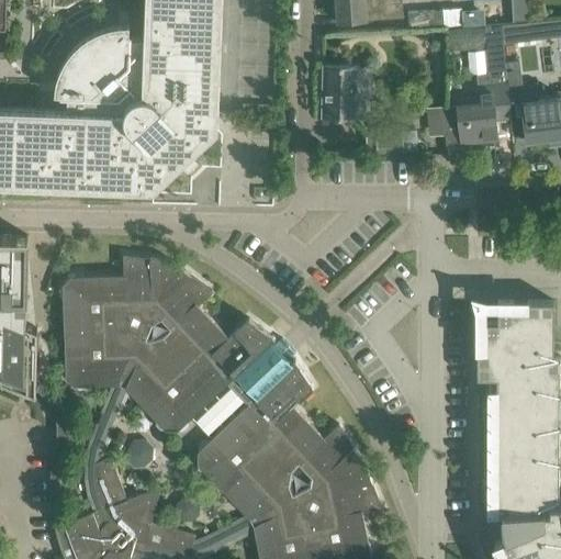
[(0,187),(152,192),(184,163),(190,169),(197,163),(191,156),(216,133),(221,0),(144,0),(143,41),(127,40),(127,26),(123,26),(116,28),(112,28),(108,29),(102,31),(98,32),(94,33),(90,35),(87,37),(83,40),(80,42),(78,44),(74,47),(70,51),(68,54),(65,58),(63,62),(62,65),(58,70),(56,76),(55,79),(54,85),(53,90),(53,93),(53,96),(53,100),(53,103),(53,109),(0,105),(0,59),(3,59),(6,0),(0,0),(0,187)]
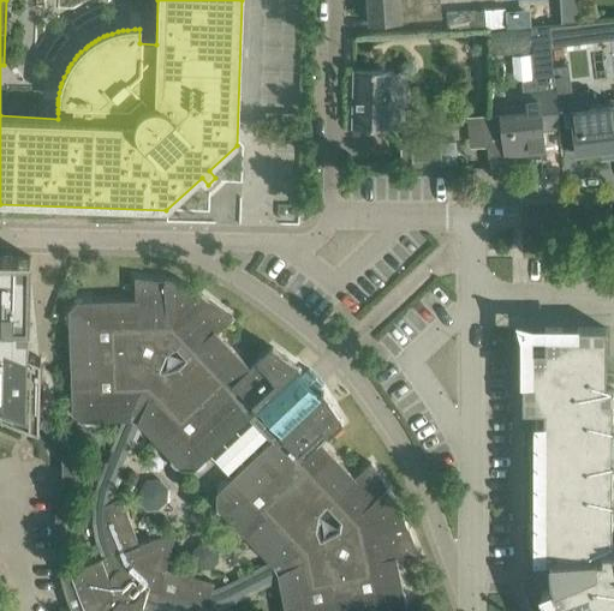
[(365,0),(368,27),(440,22),(437,0),(365,0)]
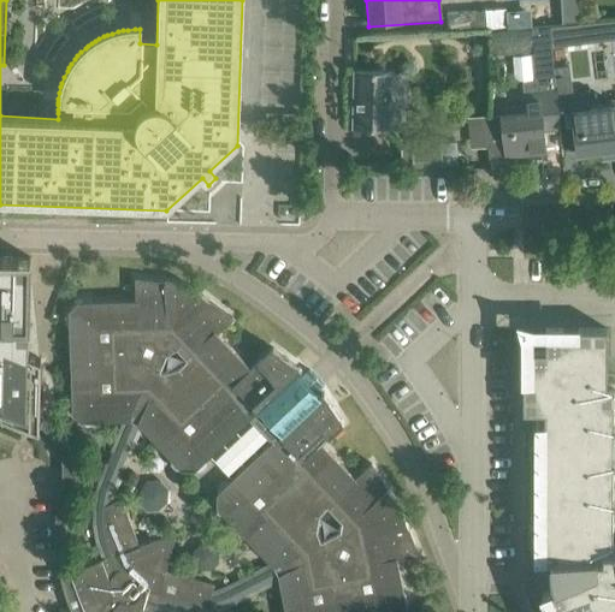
[(579,11),(561,11),(562,25),(579,25),(579,11)]
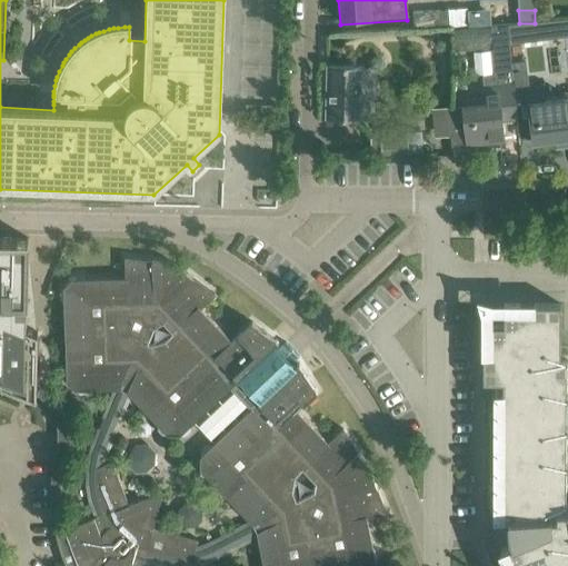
[(414,31),(468,28),(467,11),(411,15),(414,31)]
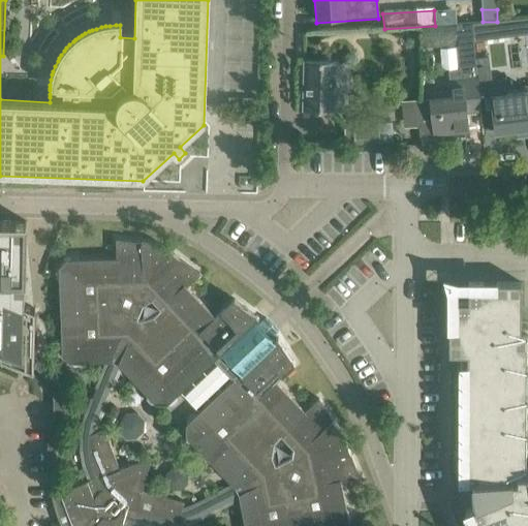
[(492,25),(492,37),(520,36),(519,24),(492,25)]
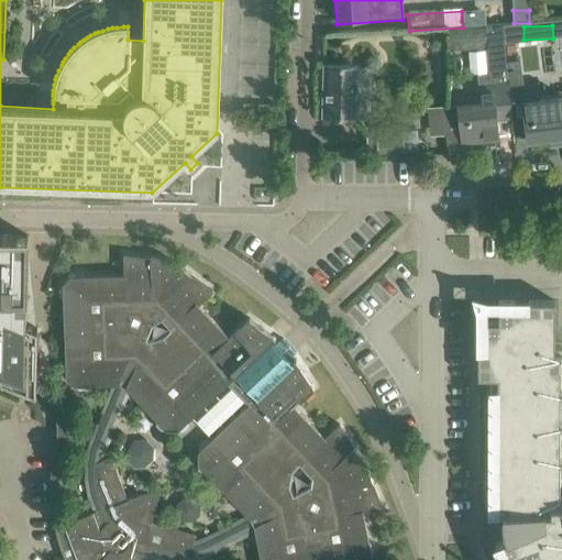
[(505,65),(500,26),(485,29),(487,53),(489,77),(477,78),(481,105),(442,108),(443,116),(445,136),(445,145),(460,144),(460,146),(489,143),(489,138),(497,136),(496,121),(510,119),(508,97),(506,81),(505,68),(505,65)]
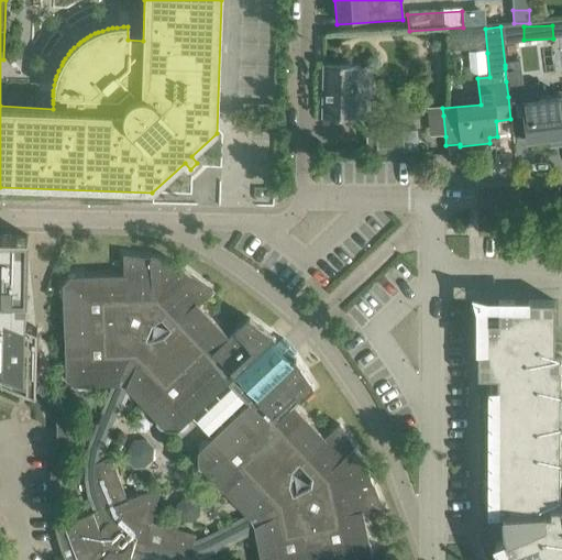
[(452,53),(485,51),(484,29),(451,30),(452,53)]
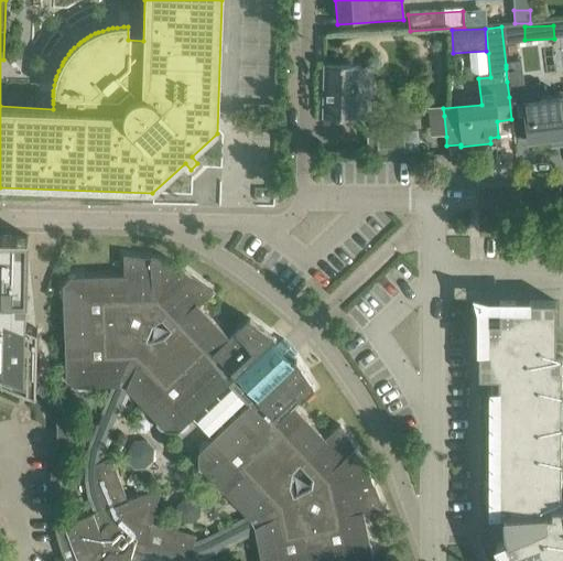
[(372,69),(358,68),(323,67),(322,119),(357,120),(371,120),(372,69)]
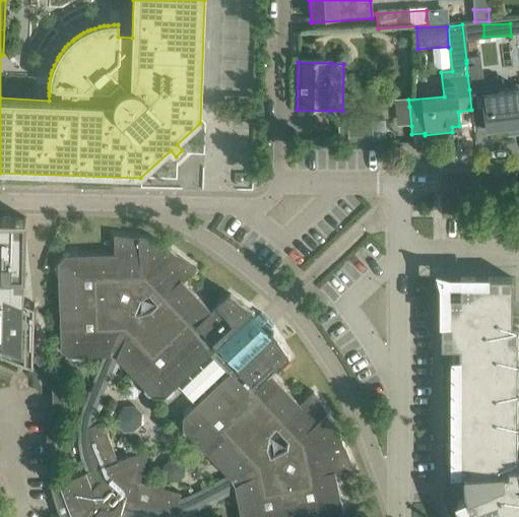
[(494,80),(482,82),(479,62),(466,63),(467,75),(469,89),(471,110),(473,131),(485,130),(485,132),(516,128),(517,135),(518,135),(518,87),(515,88),(515,90),(496,92),(494,80)]
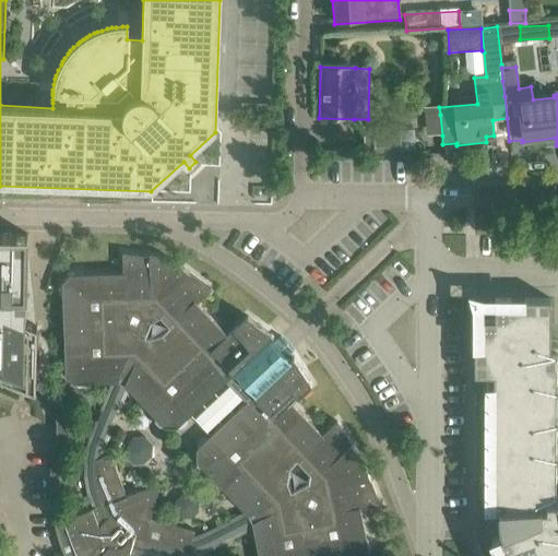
[(363,146),(372,146),(374,154),(414,152),(413,132),(400,132),(400,128),(363,129),(363,146)]
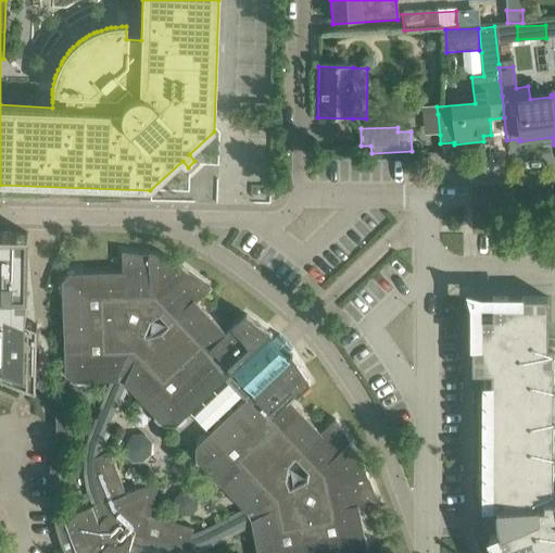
[(0,362),(1,363),(0,373),(0,374),(33,388),(35,389),(36,389),(37,390),(38,391),(39,392),(40,393),(41,394),(42,396),(43,397),(45,398),(45,399),(46,399),(46,400),(47,401),(48,402),(48,403),(48,404),(49,404),(49,405),(50,406),(50,407),(51,409),(51,410),(51,411),(52,411),(52,412),(52,413),(52,414),(53,415),(53,416),(53,417),(53,418),(54,419),(54,420),(54,425),(54,429),(54,432),(54,437),(53,438),(53,440),(52,442),(52,443),(52,445),(51,447),(51,449),(51,451),(50,452),(50,454),(50,456),(50,457),(50,460),(49,461),(49,463),(49,465),(49,466),(49,468),(49,470),(49,472),(48,474),(48,476),(48,477),(48,479),(48,481),(48,482),(48,485),(48,487),(48,488),(48,490),(48,491),(49,493),(49,495),(49,497),(49,499),(49,501),(49,502),(49,504),(50,506),(50,507),(50,510),(50,512),(51,513),(51,515),(51,516),(51,518),(52,520),(61,518),(60,507),(59,492),(59,473),(60,456),(64,436),(64,417),(60,405),(53,393),(47,386),(40,380),(35,376),(36,376),(36,375),(37,375),(38,374),(39,373),(40,372),(41,371),(41,369),(42,369),(42,368),(43,367),(43,366),(45,366),(45,365),(46,364),(46,363),(46,362),(47,361),(47,360),(47,359),(47,357),(47,356),(47,355),(48,355),(48,354),(48,353),(48,352),(47,351),(47,350),(47,349),(47,348),(47,347),(46,346),(46,344),(46,343),(45,343),(45,342),(45,341),(43,340),(43,339),(40,335),(36,331),(36,324),(35,325),(25,319),(25,279),(26,265),(26,236),(0,235),(0,362)]
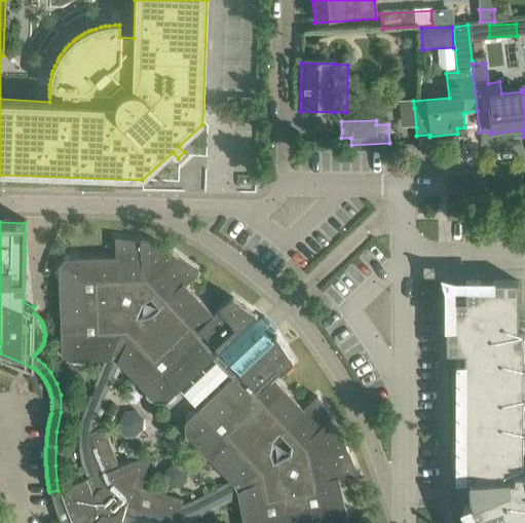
[(130,522),(133,518),(134,518),(147,522),(177,522),(190,518),(199,514),(200,517),(210,513),(209,510),(235,495),(240,522),(343,522),(345,519),(348,515),(347,510),(343,507),(338,481),(357,477),(340,436),(315,399),(302,412),(273,381),(292,364),(275,338),(272,340),(270,337),(275,332),(263,318),(257,324),(254,321),(257,319),(231,300),(213,318),(184,288),(198,274),(160,247),(114,240),(114,259),(78,260),(74,257),(69,257),(65,261),(59,268),(58,269),(61,355),(69,363),(107,362),(92,399),(83,421),(81,436),(81,450),(84,464),(89,478),(58,490),(49,492),(49,493),(49,495),(50,496),(50,498),(51,500),(51,501),(52,503),(52,505),(52,507),(53,509),(53,510),(54,512),(54,513),(55,515),(57,516),(57,518),(58,519),(58,521),(58,522),(130,522)]
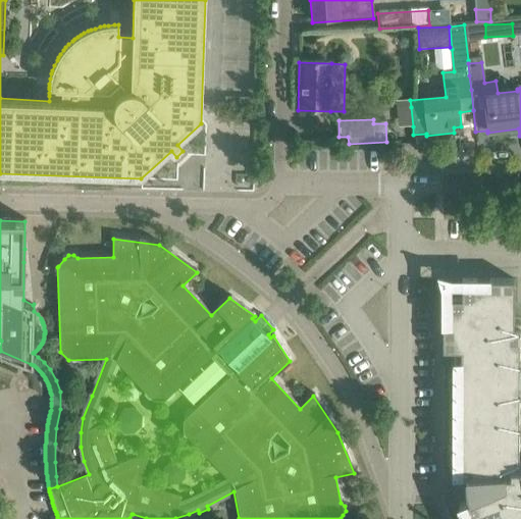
[(520,518),(520,461),(518,462),(518,344),(519,344),(520,344),(520,343),(520,333),(519,333),(518,333),(516,333),(513,333),(513,322),(513,281),(488,281),(488,292),(476,292),(476,281),(461,281),(461,300),(443,300),(443,315),(453,315),(452,327),(443,327),(443,352),(454,352),(454,368),(459,368),(456,380),(454,379),(454,380),(454,381),(455,381),(459,394),(454,394),(453,435),(459,435),(455,448),(453,448),(453,449),(455,449),(459,461),(453,461),(453,478),(465,478),(465,487),(465,494),(468,502),(458,506),(462,518),(520,518)]
